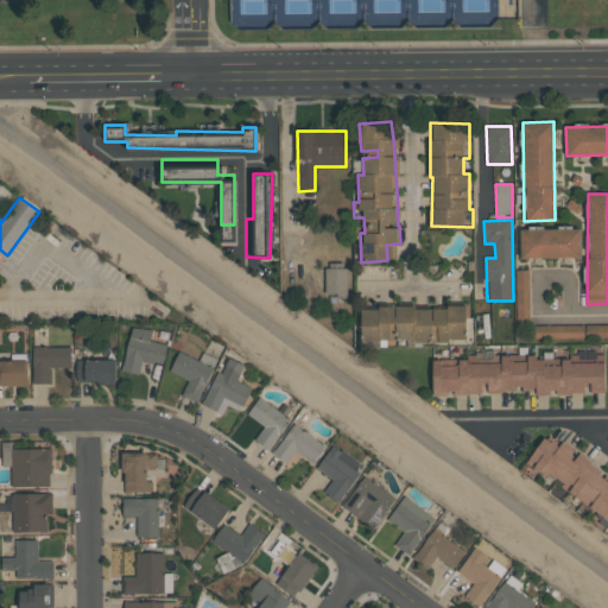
[(581,257),(581,228),(520,229),(520,258),(581,257)]
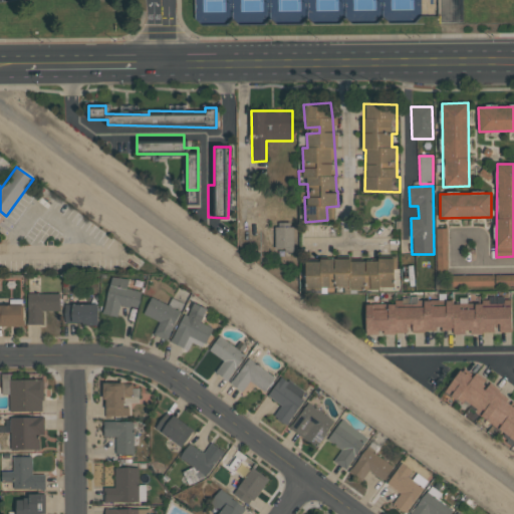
[(198,205),(199,195),(188,195),(187,205),(198,205)]
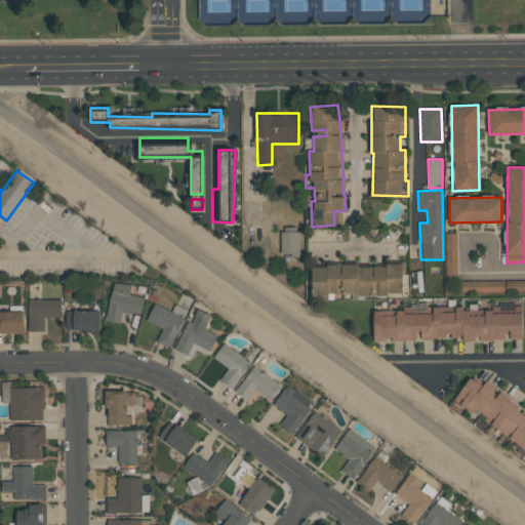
[(298,255),(299,225),(282,225),(281,255),(298,255)]
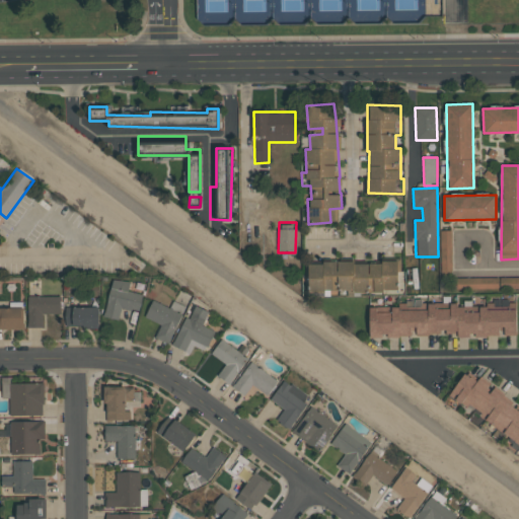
[(441,236),(442,270),(447,270),(447,262),(452,262),(451,236),(441,236)]
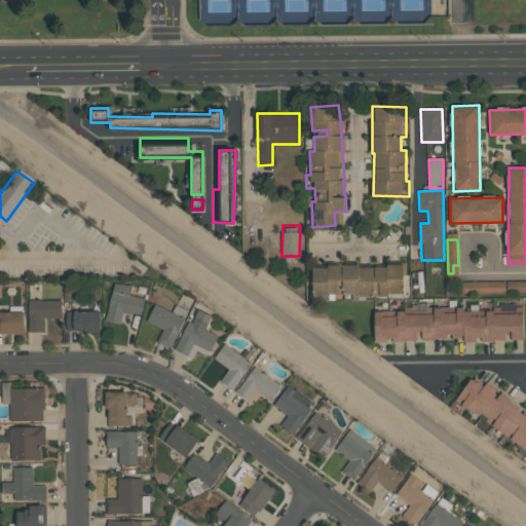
[(403,294),(403,263),(313,263),(313,294),(403,294)]
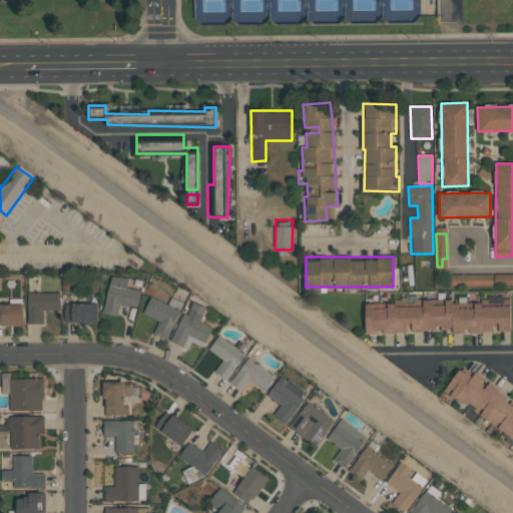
[(449,286),(491,285),(491,275),(449,276),(449,286)]
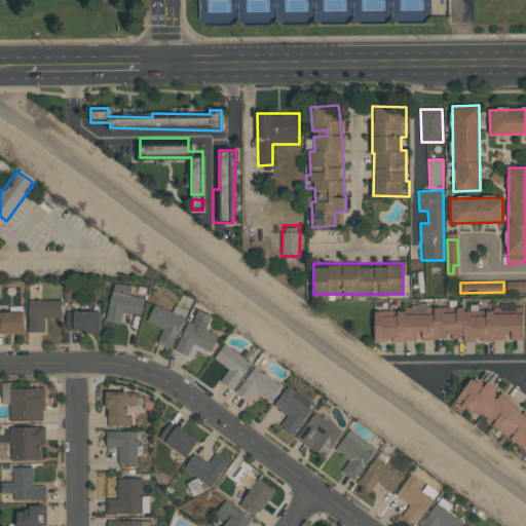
[(145,298),(129,295),(132,287),(114,283),(105,321),(120,325),(123,312),(141,316),(145,298)]
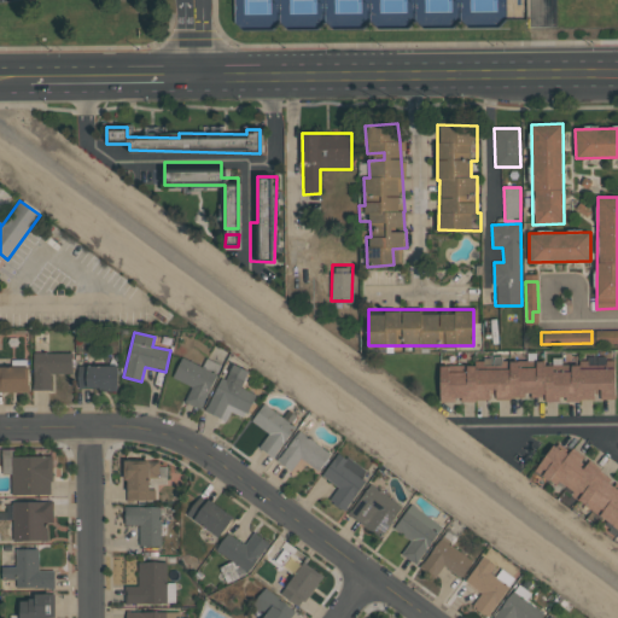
[(73,373),(71,351),(33,353),(34,390),(51,390),(51,374),(73,373)]
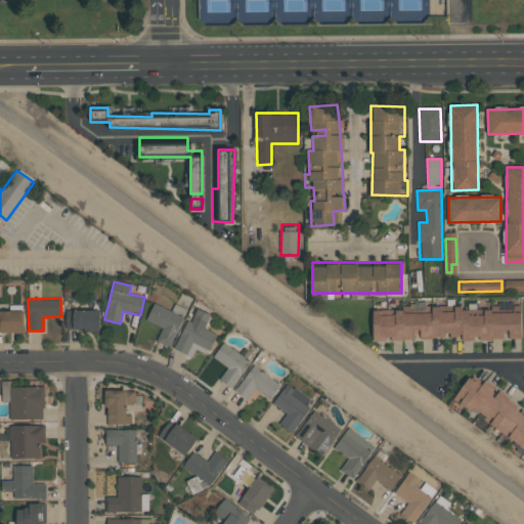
[(187,309),(174,304),(171,311),(154,303),(146,320),(162,328),(157,341),(170,347),(187,309)]
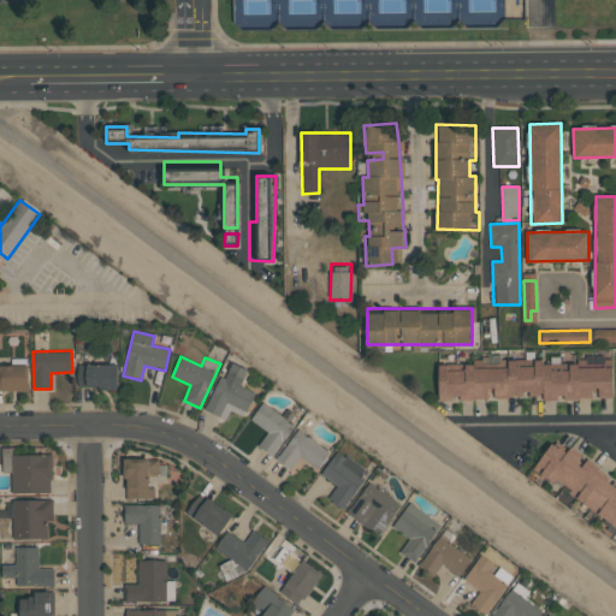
[(438,398),(487,400),(487,396),(522,397),(522,392),(543,394),(543,400),(557,401),(557,398),(596,400),(596,397),(612,398),(614,367),(568,366),(568,371),(551,371),(551,362),(534,361),(534,366),(517,366),(517,361),(509,360),(509,365),(439,363),(438,398)]
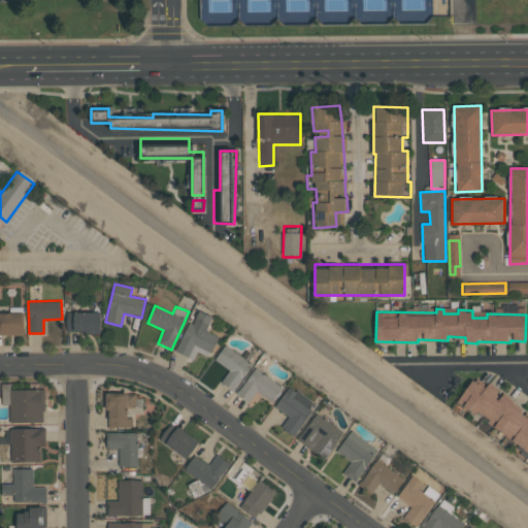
[(68,332),(99,333),(100,310),(68,309),(68,332)]
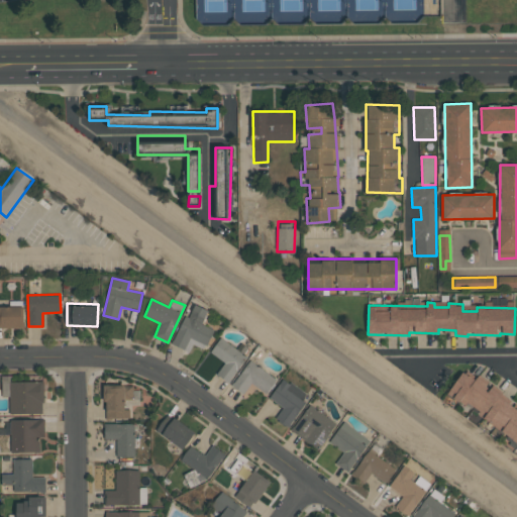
[(174,345),(189,351),(192,344),(205,349),(213,329),(202,324),(208,310),(191,303),(174,345)]
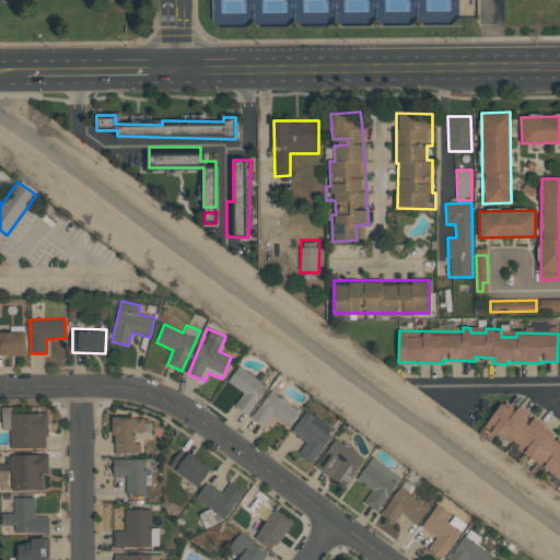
[(0,354),(26,354),(26,330),(0,329),(0,354)]
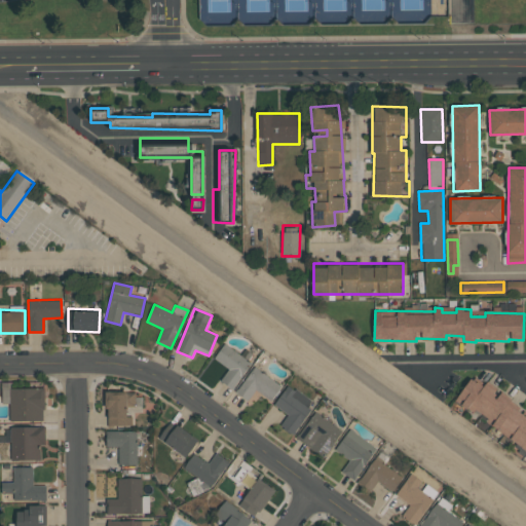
[(228,369),(220,381),(232,389),(251,363),(224,344),(214,359),(228,369)]
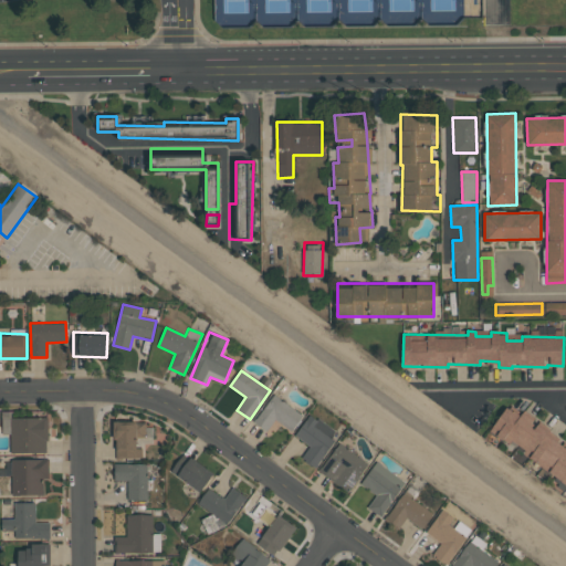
[(303,415),(273,395),(254,422),(268,431),(275,420),(292,431),(303,415)]
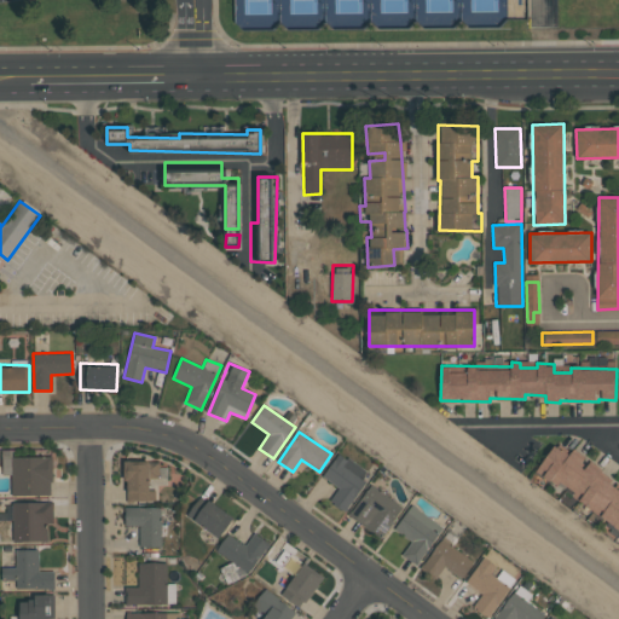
[(534,475),(618,527),(618,487),(568,457),(570,455),(554,444),(534,475)]
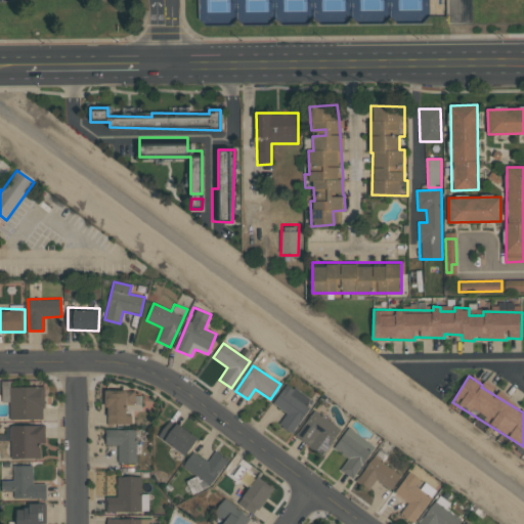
[(279,425),(293,433),(312,399),(286,384),(273,404),(287,412),(279,425)]
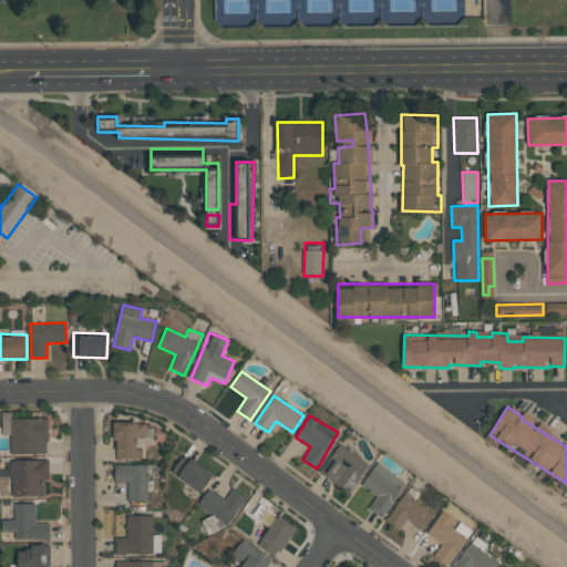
[(47,418),(10,419),(11,454),(48,453),(47,418)]
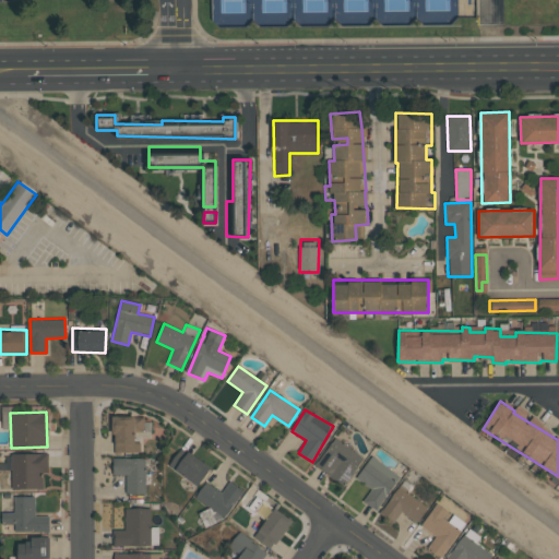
[(140,453),(141,442),(133,442),(134,415),(114,415),(113,452),(140,453)]
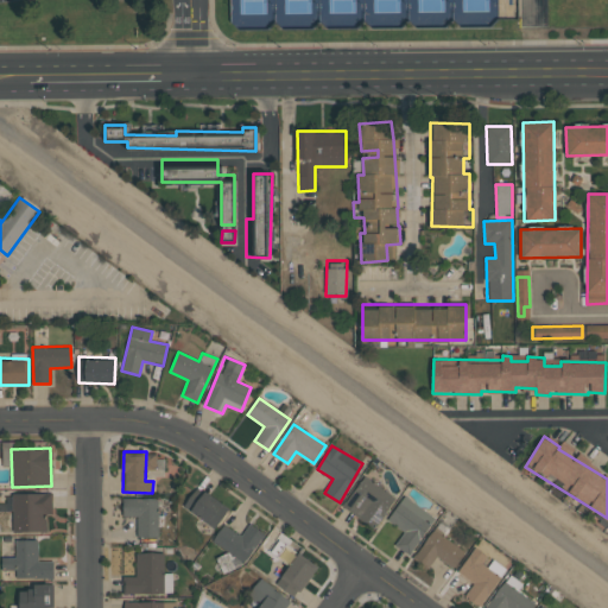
[(368,523),(374,512),(384,517),(396,495),(363,476),(344,508),(368,523)]
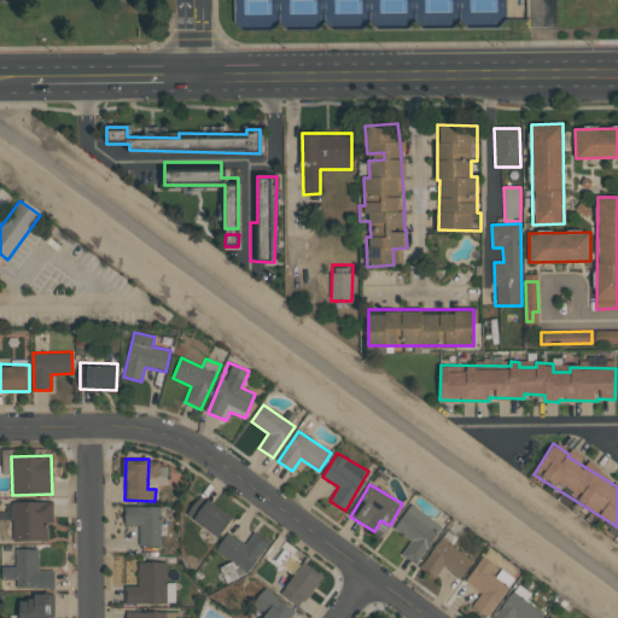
[(219,537),(233,517),(200,495),(186,514),(219,537)]
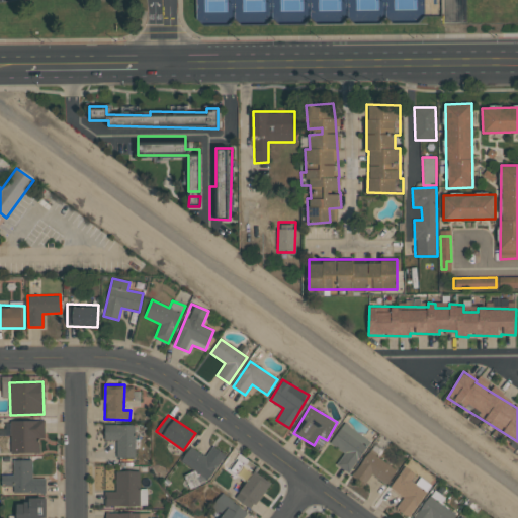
[(45,434),(45,419),(10,420),(11,453),(39,453),(39,434),(45,434)]
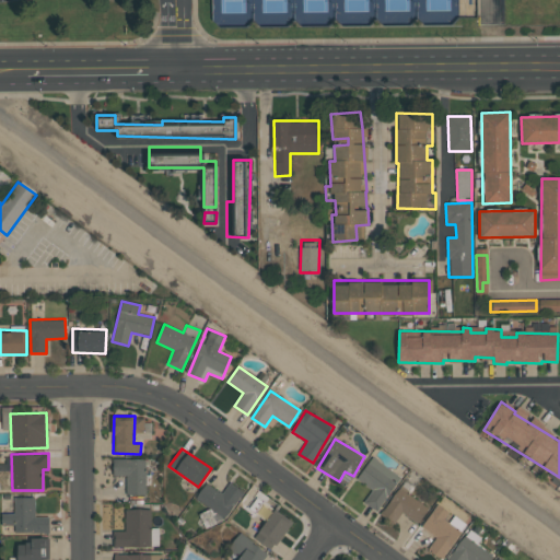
[(126,476),(126,494),(146,496),(147,458),(114,457),(113,476),(126,476)]
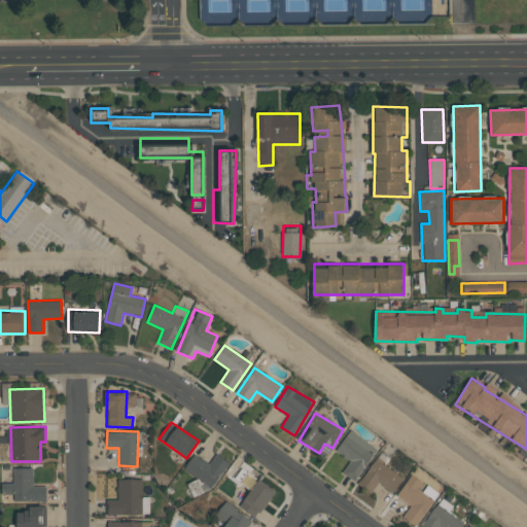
[(336,451),(351,461),(343,472),(354,482),(377,449),(350,430),(336,451)]
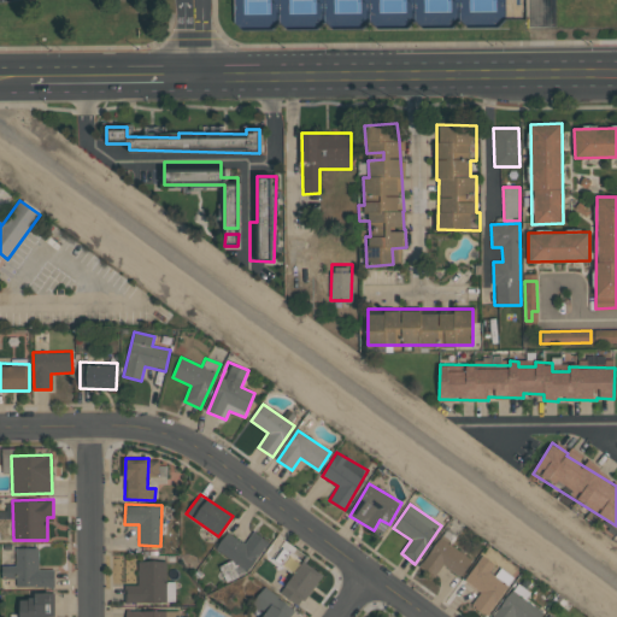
[(216,546),(245,573),(269,545),(254,532),(244,545),(229,532),(216,546)]
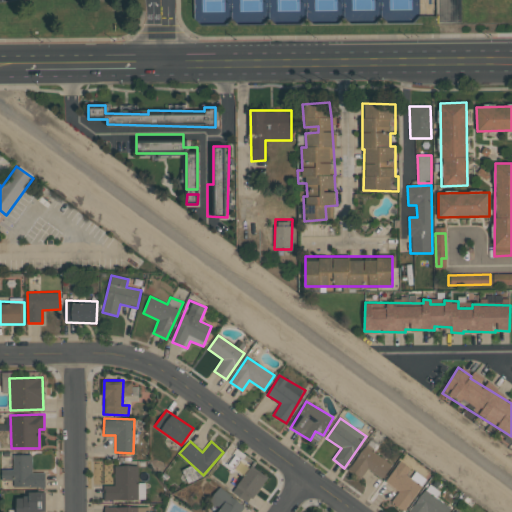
[(383,479),(392,463),(363,446),(349,471),(361,478),(366,470),(383,479)]
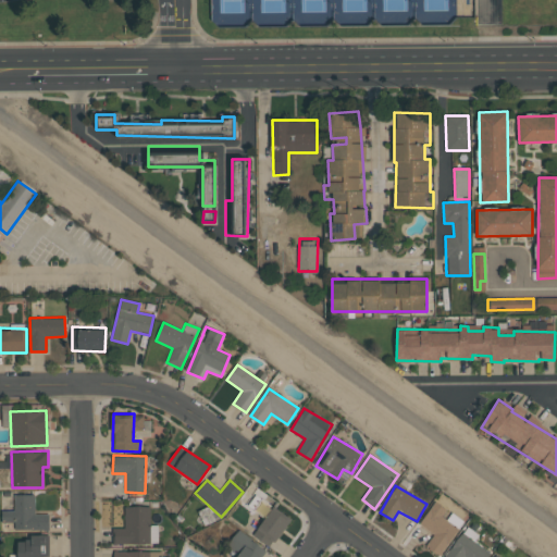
[(1,522),(15,522),(15,529),(48,530),(48,514),(35,514),(35,494),(14,493),(14,510),(2,509),(1,522)]
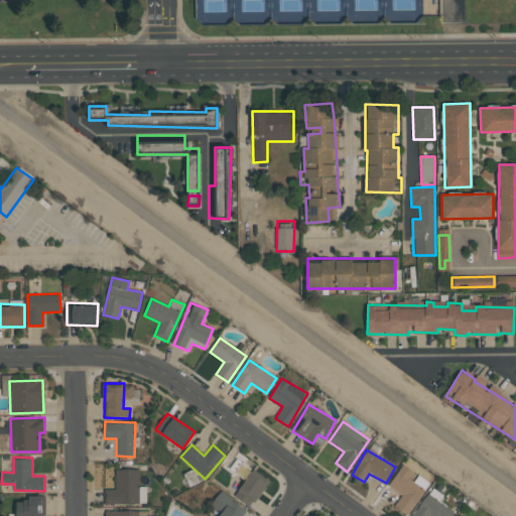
[(415,474),(402,465),(388,487),(401,495),(394,506),(407,514),(428,483),(415,474)]
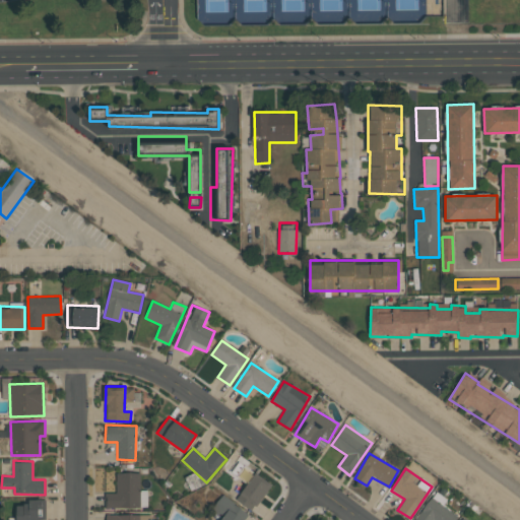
[(106,508),(147,508),(147,491),(140,491),(140,472),(116,471),(116,492),(106,492),(106,508)]
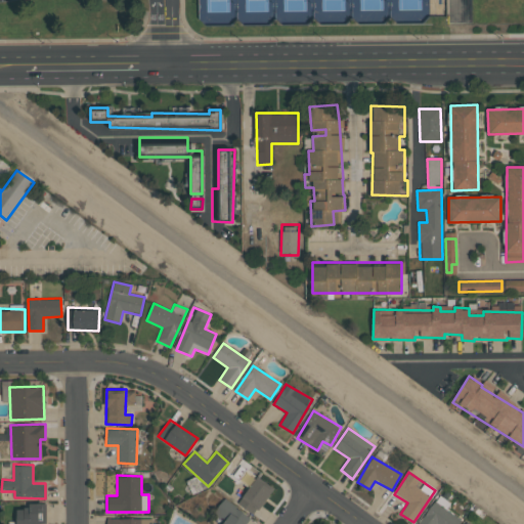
[(255,516),(274,488),(258,476),(237,504),(255,516)]
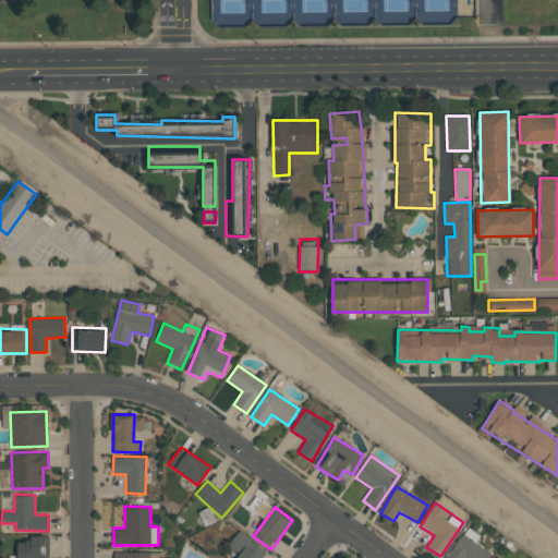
[(445,557),(488,557),(492,554),(474,543),(480,536),(466,526),(445,557)]
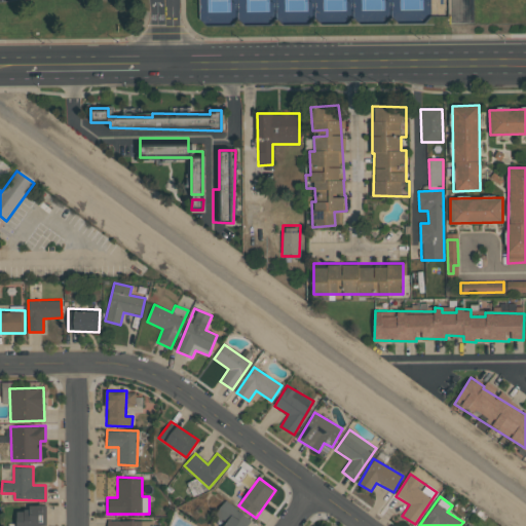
[(225,523),(222,525),(247,525),(252,518),(224,501),(215,517),(225,523)]
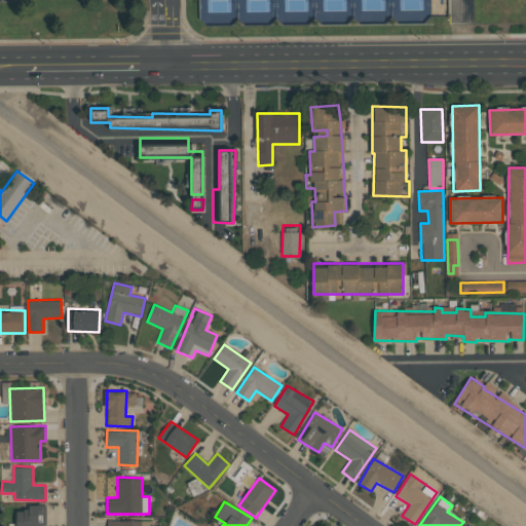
[(16,525),(38,525),(46,525),(46,505),(16,506),(16,525)]
